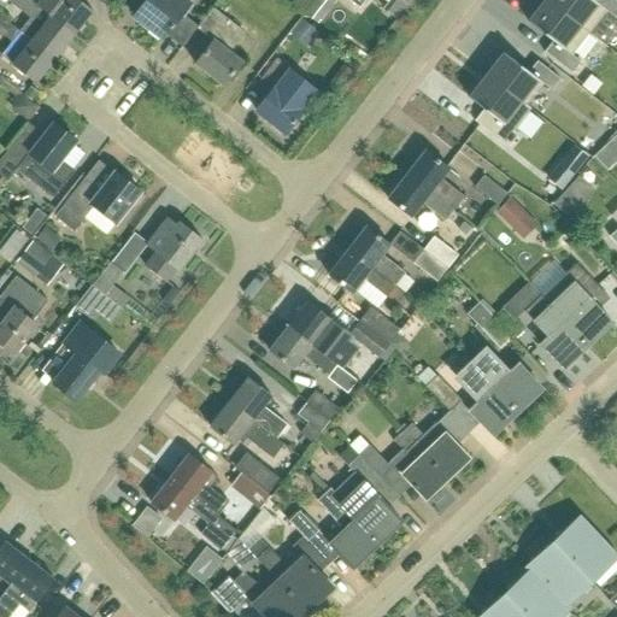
[(50,17),(39,7),(28,0),(9,0),(9,1),(30,18),(19,31),(30,41),(54,58),(72,35),(50,17)]
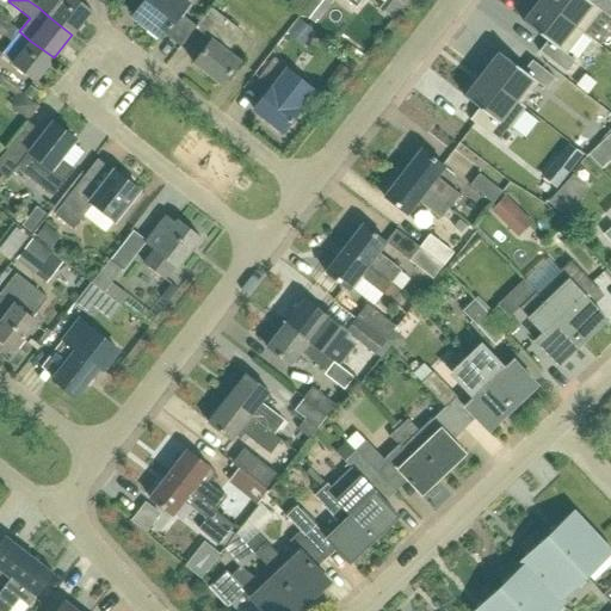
[(44,0),(38,7),(49,17),(72,35),(91,10),(78,0),(44,0)]
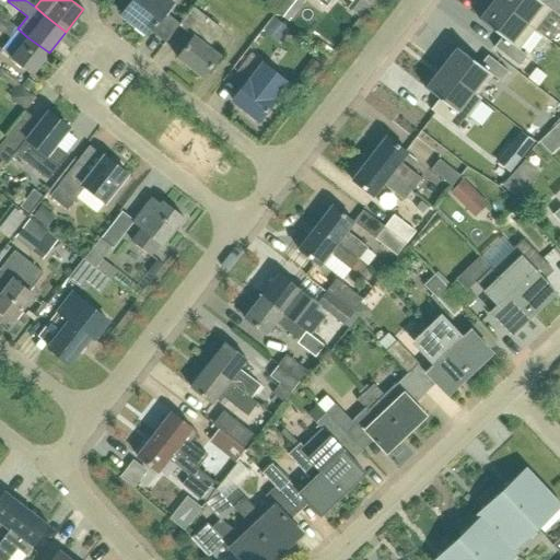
[(147,35),(163,14),(170,7),(168,2),(165,0),(129,0),(119,13),(147,35)]
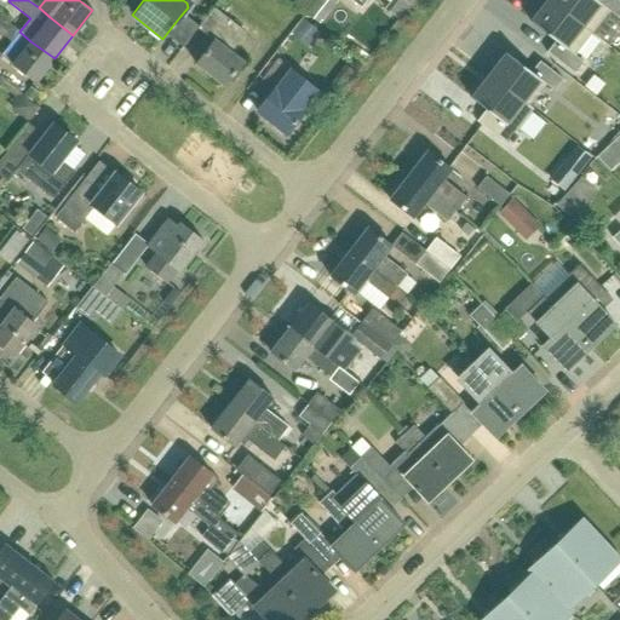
[(316,0),(311,7),(306,13),(320,24),(338,0),(349,0),(360,7),(365,0),(316,0)]
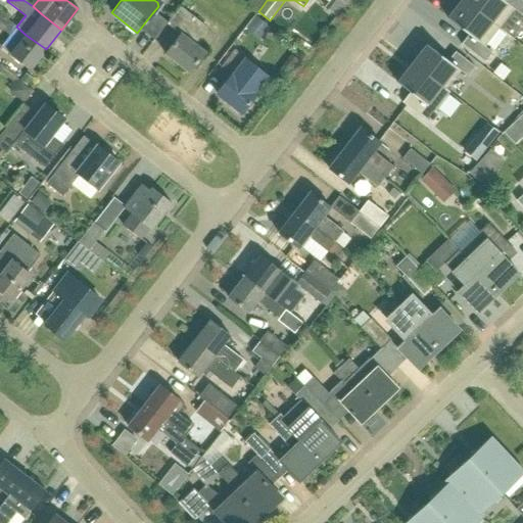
[(498,29),(463,0),(461,0),(446,18),(468,35),(461,44),(484,62),(491,52),(484,47),(498,29)]
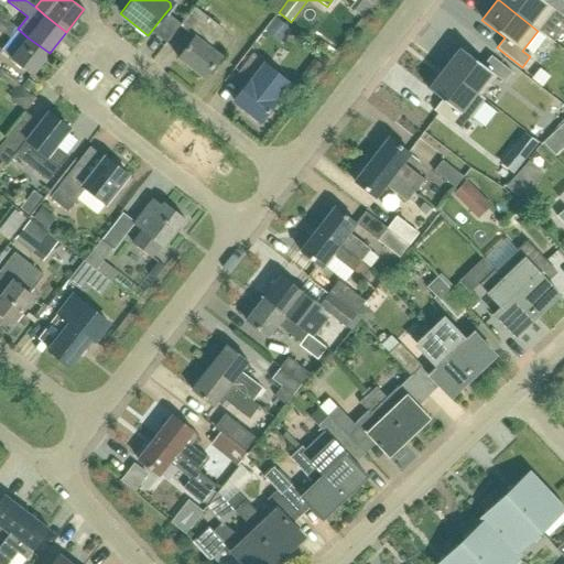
[(499,0),(538,31),(554,10),(562,17),(563,13),(563,1),(562,0),(499,0)]
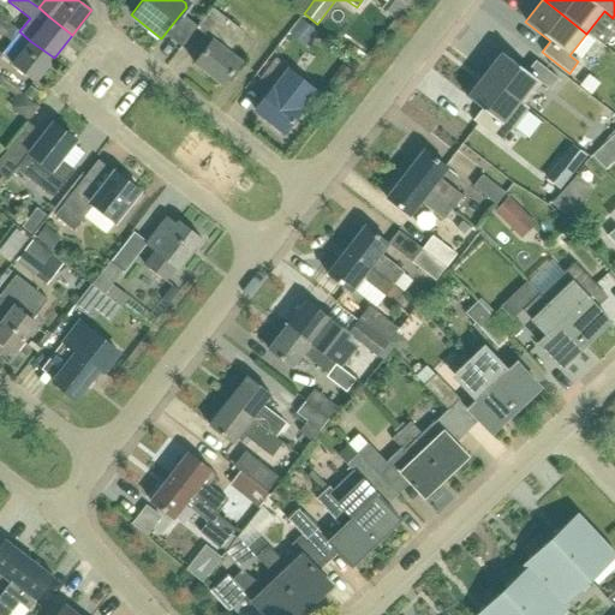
[(221,85),(239,61),(227,53),(243,33),(213,10),(198,28),(213,39),(193,64),(221,85)]
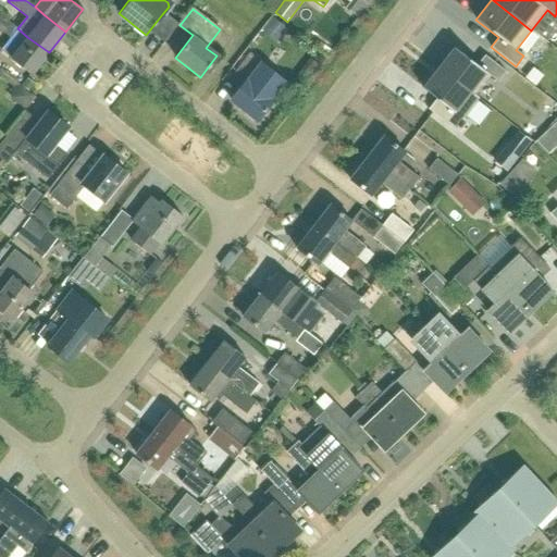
[(27,37),(17,28),(0,14),(0,29),(11,38),(1,50),(11,58),(11,59),(32,75),(49,52),(27,37)]
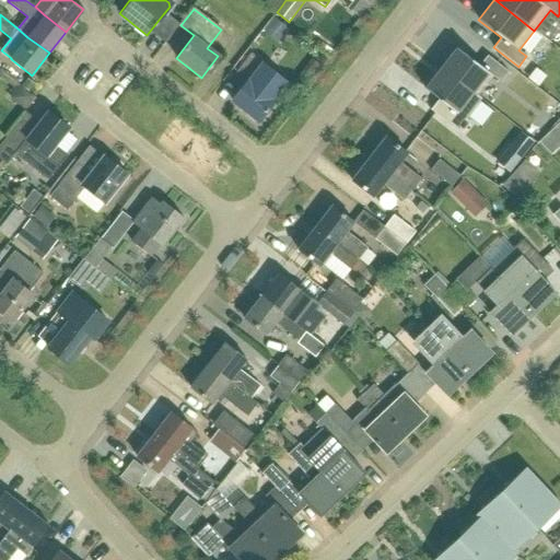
[(273,19),(266,28),(279,38),(287,28),(273,19)]
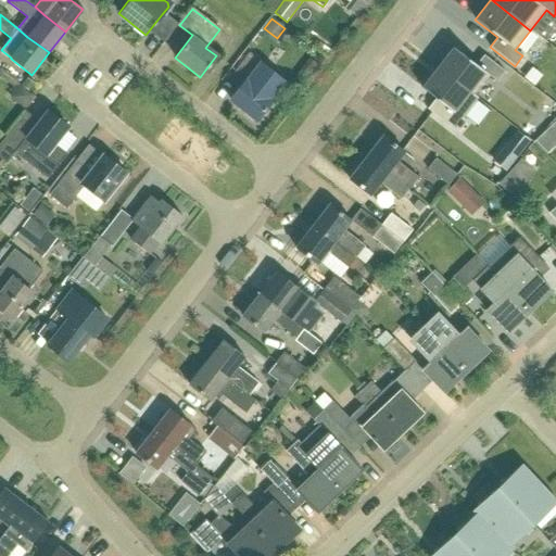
[(453,47),(438,67),(472,96),(474,95),(489,76),(496,81),(504,71),(483,55),(476,65),(453,47)]
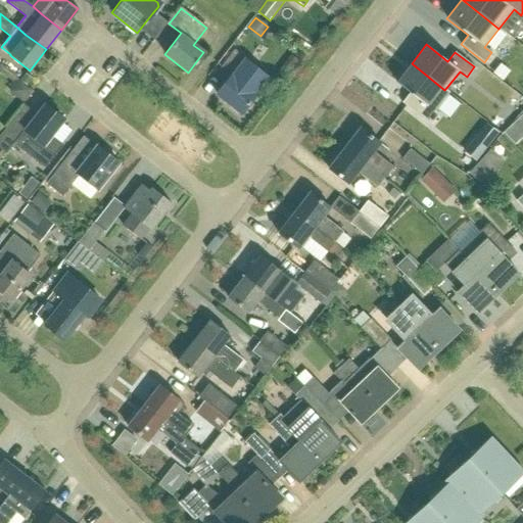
[(265,89),(260,86),(268,77),(234,51),(221,67),(230,75),(216,93),(241,112),(255,95),(258,97),(265,89)]
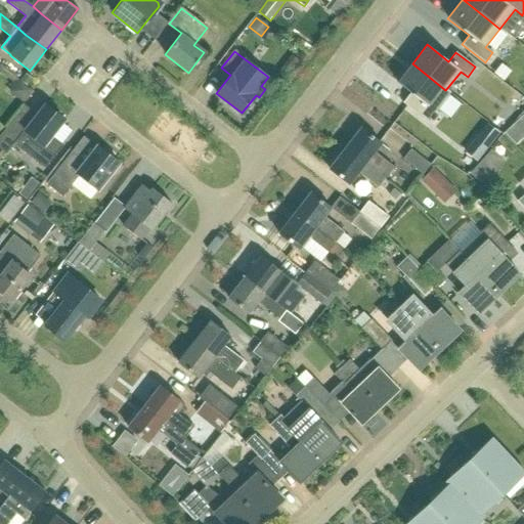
[(450,92),(446,89),(445,90),(412,63),(397,83),(409,92),(402,102),(431,125),(440,114),(436,111),(450,92)]
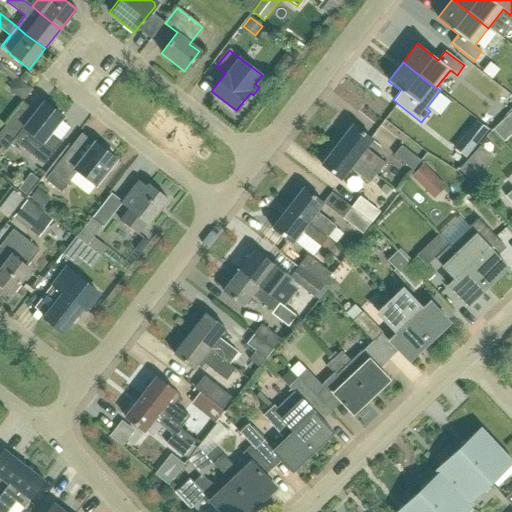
[(16,137),(34,151),(31,155),(43,164),(61,142),(50,133),(63,117),(43,101),(23,127),(11,118),(0,131),(0,145),(6,150),(16,137)]
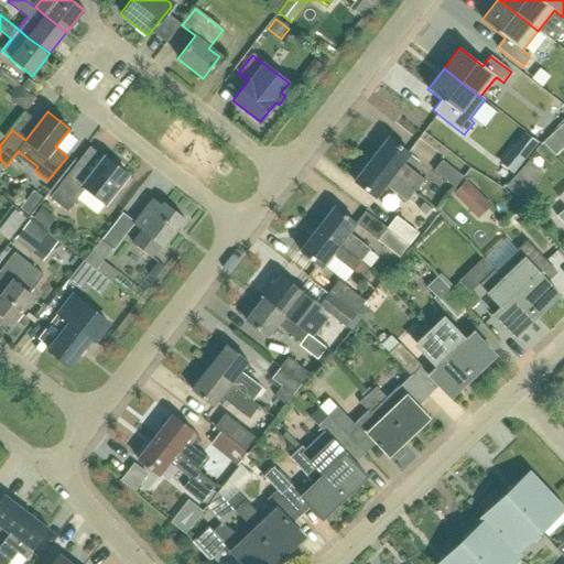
[(370,159),(413,193),(423,181),(403,165),(411,155),(388,137),(370,159)]
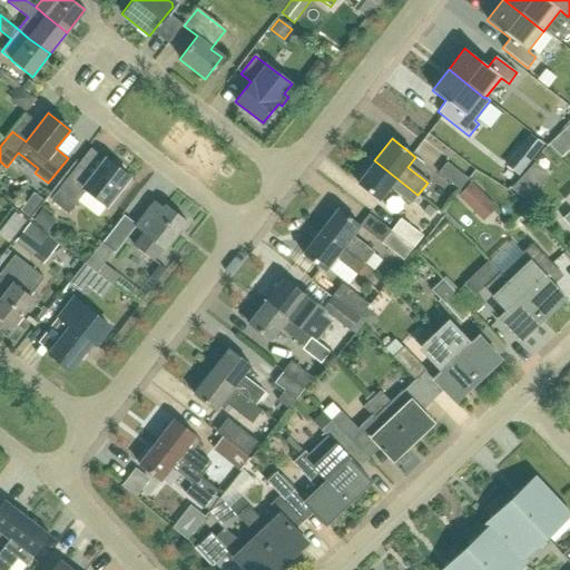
[(519,150),(507,166),(518,175),(530,159),(519,150)]
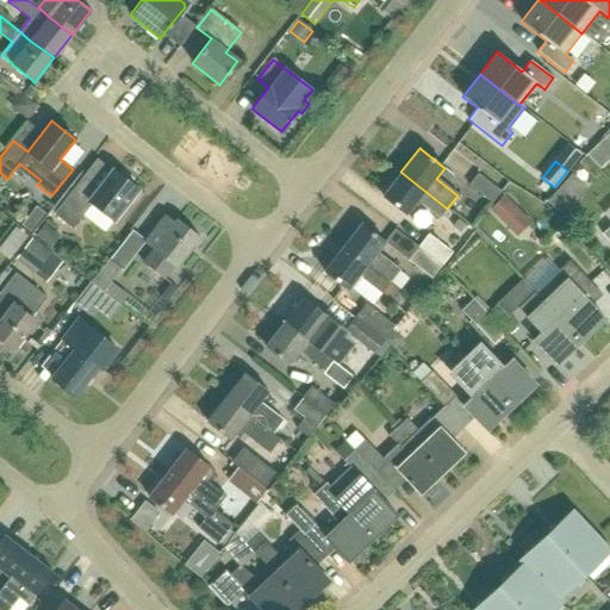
[(113,221),(137,190),(113,170),(98,190),(83,179),(55,215),(72,228),(91,204),(113,221)]
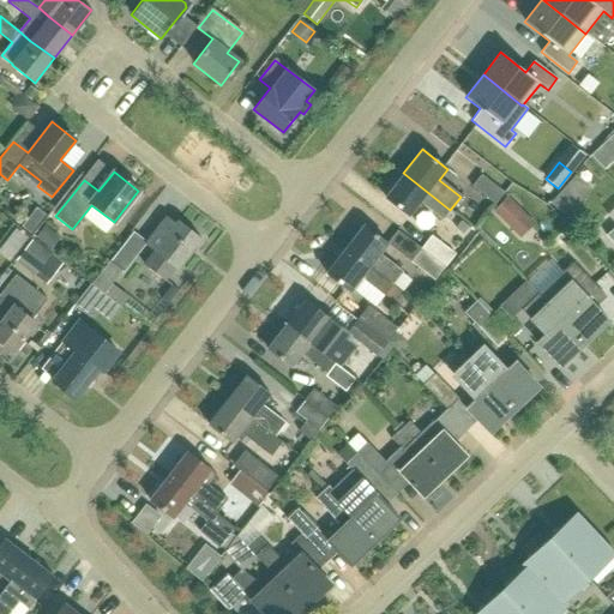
[(443,220),(450,210),(403,173),(385,197),(410,216),(421,203),(443,220)]
